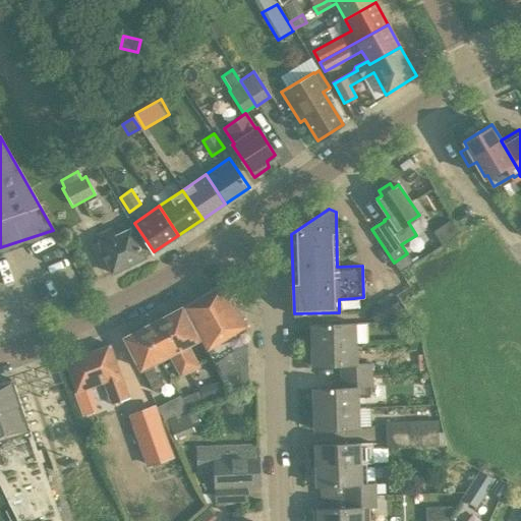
[(131,227),(115,235),(112,228),(95,236),(112,273),(146,256),(131,227)]
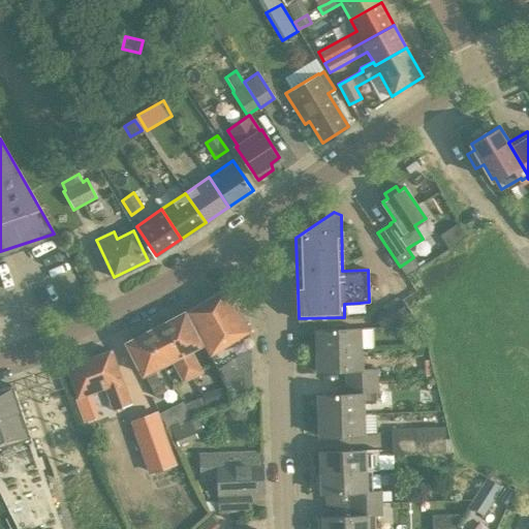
[(413,257),(400,267),(406,277),(419,268),(413,257)]
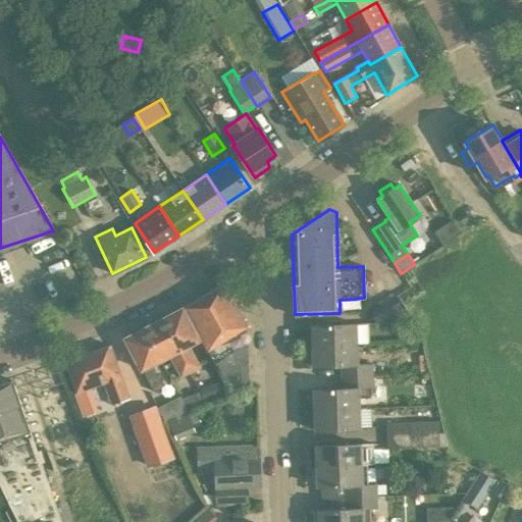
[(247,327),(221,285),(186,307),(230,398),(249,392),(246,327),(247,327)]
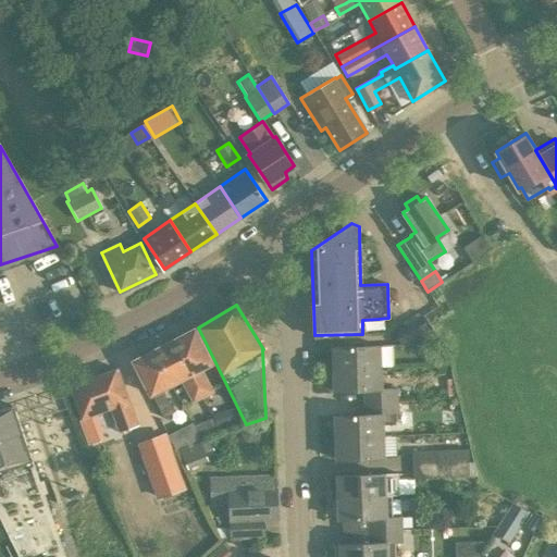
[(429,327),(421,316),(394,332),(401,345),(429,327)]
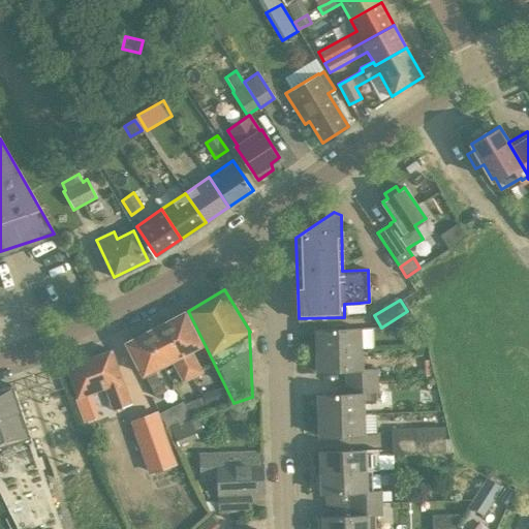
[(184,313),(163,324),(192,378),(204,372),(191,349),(200,345),(184,313)]
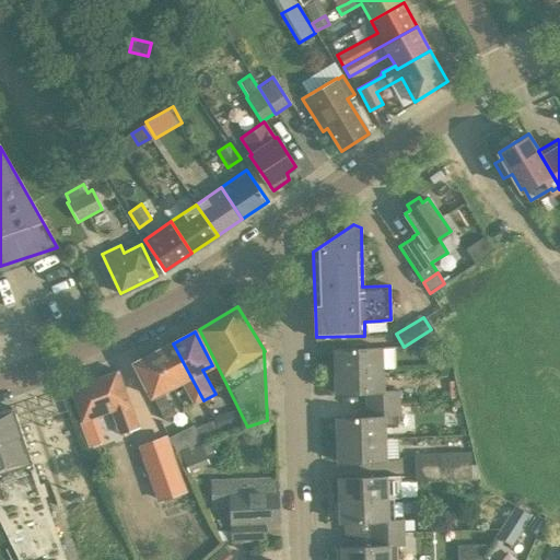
[(173,343),(152,354),(170,387),(181,382),(193,406),(203,400),(173,343)]
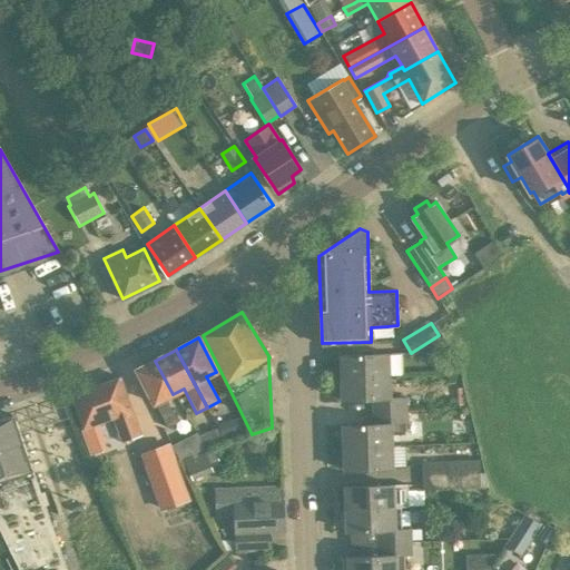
[(340,355),(340,376),(389,375),(387,354),(340,355)]
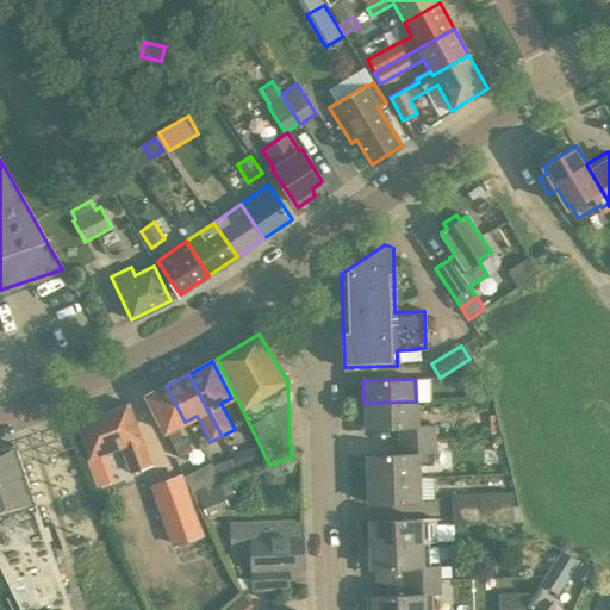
[(185,422),(166,386),(147,396),(179,458),(191,452),(178,425),(185,422)]
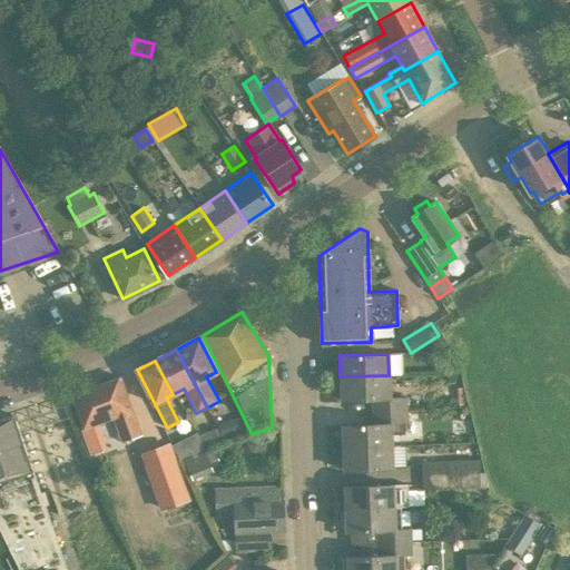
[(372,399),(372,412),(405,411),(404,397),(389,397),(389,375),(340,376),(341,400),(372,399)]
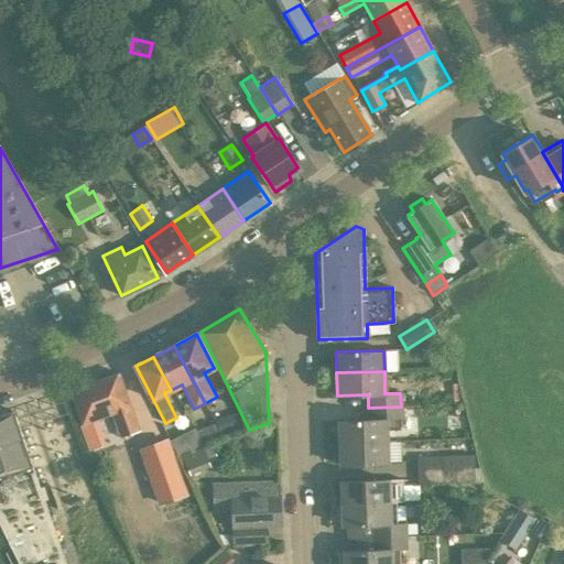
[(71,391),(83,425),(111,415),(119,437),(120,437),(126,452),(144,445),(139,431),(140,431),(120,375),(71,391)]
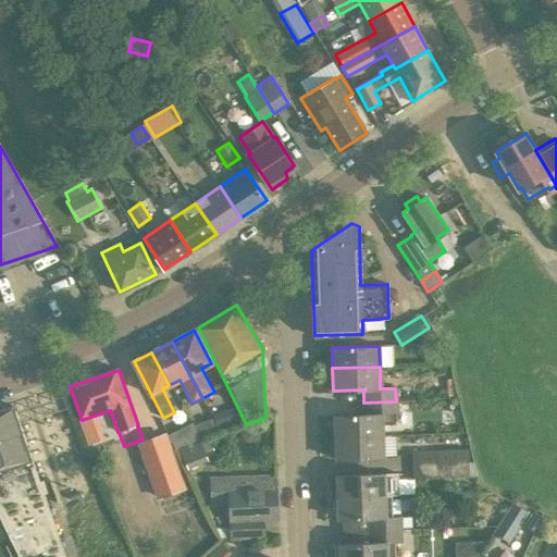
[(335,416),(335,437),(382,436),(382,424),(395,424),(395,415),(396,415),(396,401),(363,403),(363,416),(335,416)]
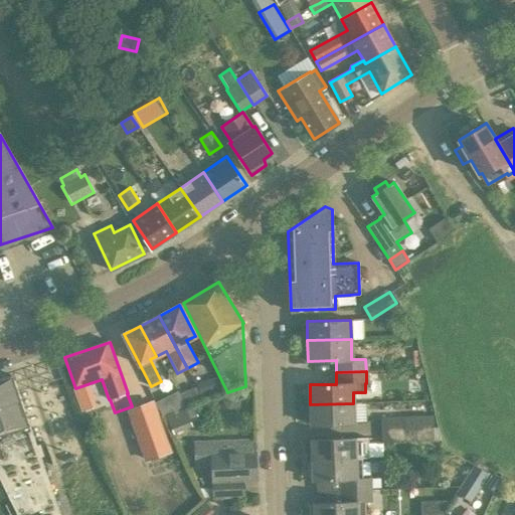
[(0,479),(17,514),(60,514),(40,456),(43,455),(39,445),(37,445),(30,426),(13,374),(0,378),(0,479)]
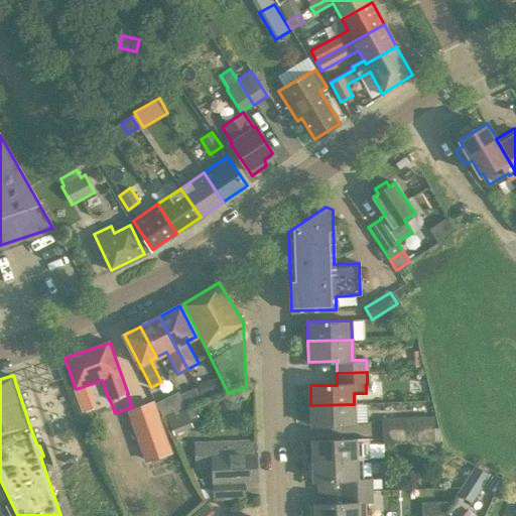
[(179,393),(183,405),(201,399),(196,387),(179,393)]
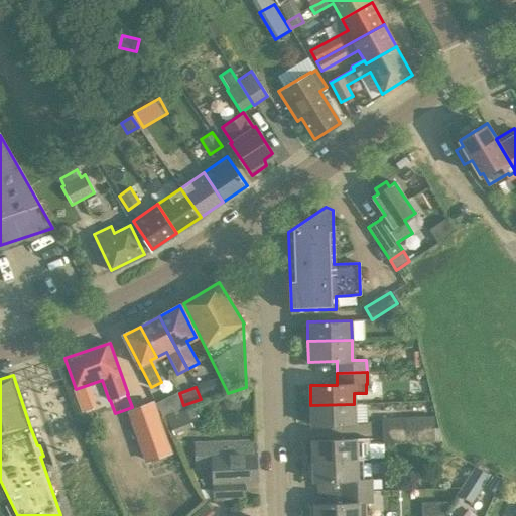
[(354,404),(310,405),(311,425),(355,423),(354,404)]
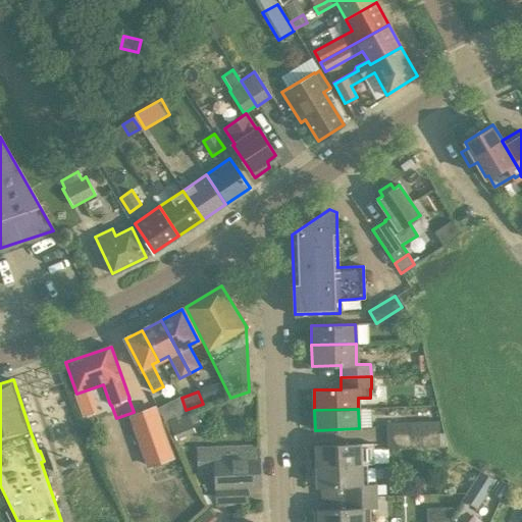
[(167,418),(175,439),(195,432),(187,411),(167,418)]
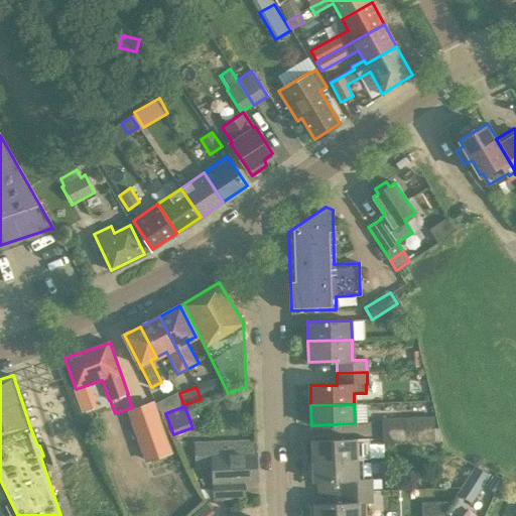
[(382,419),(382,431),(434,429),(433,418),(382,419)]
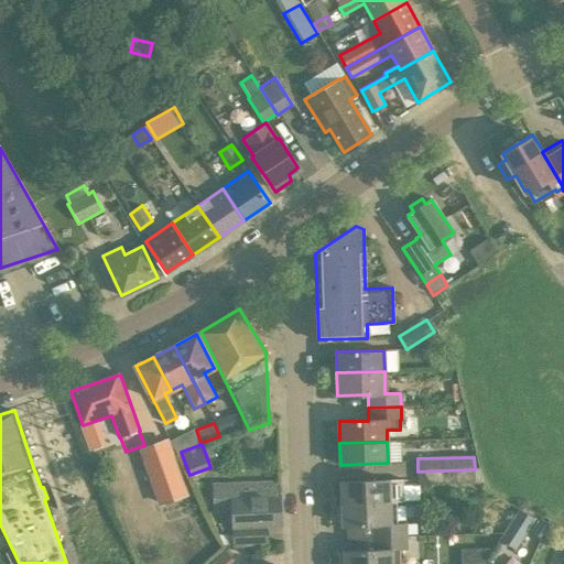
[(159,461),(144,466),(159,506),(187,496),(179,470),(163,475),(159,461)]
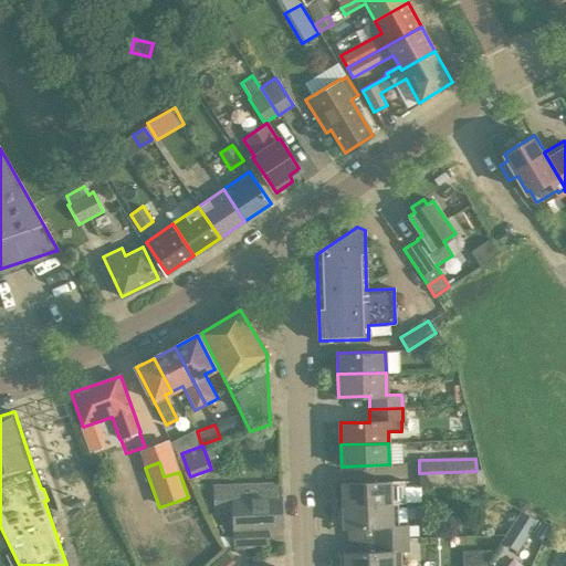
[(477,471),(419,473),(420,488),(477,485),(477,471)]
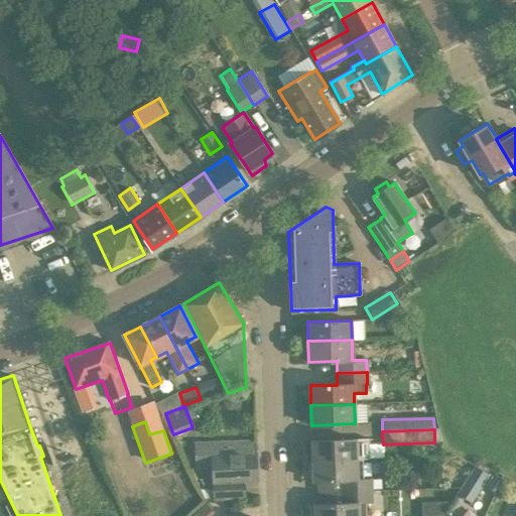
[(312,440),(312,461),(362,459),(370,459),(369,438),(312,440)]
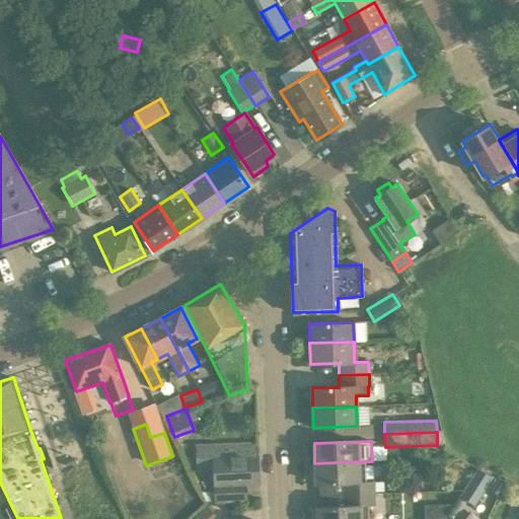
[(213,470),(214,488),(246,486),(258,486),(260,486),(257,456),(255,456),(254,443),(216,445),(196,446),(197,471),(213,470)]
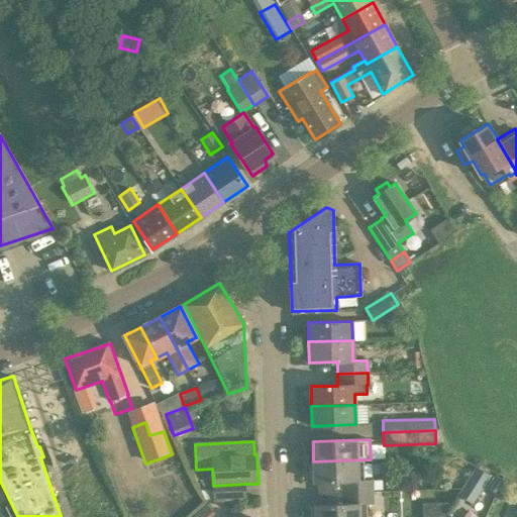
[(342,480),(342,492),(372,492),(372,490),(382,490),(382,481),(372,481),(372,480),(364,480),(363,459),(313,461),(314,481),(342,480)]
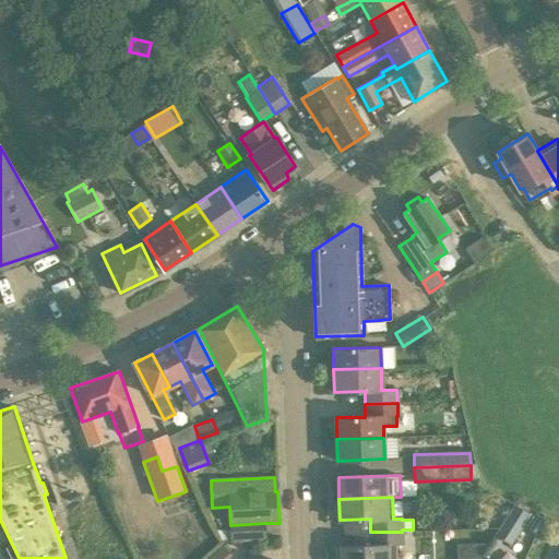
[(542,520),(513,506),(495,535),(511,546),(524,525),(528,528),(533,522),(538,525),(542,520)]
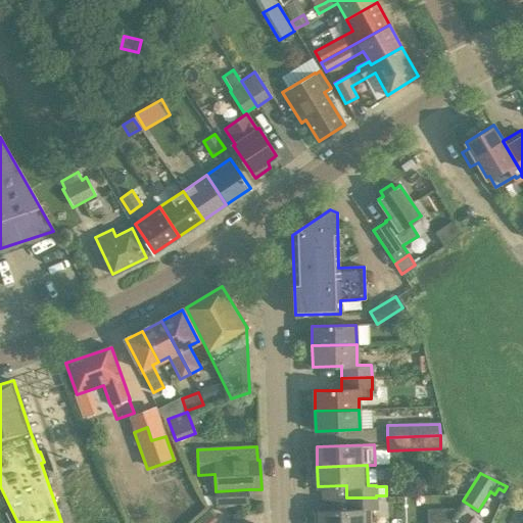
[(215,505),(251,503),(251,494),(215,495),(215,505)]
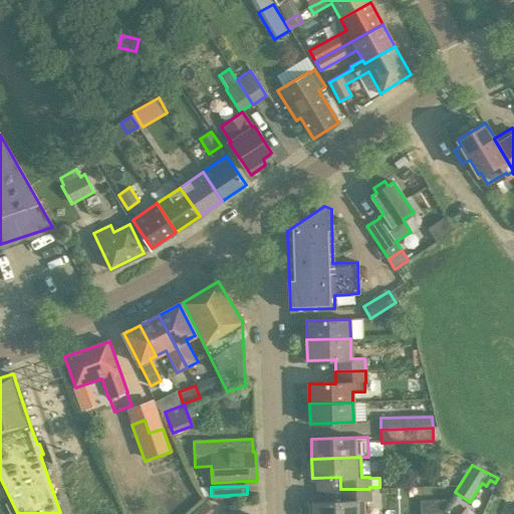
[(313,502),(312,513),(356,513),(356,502),(370,501),(369,489),(340,489),(340,501),(313,502)]
